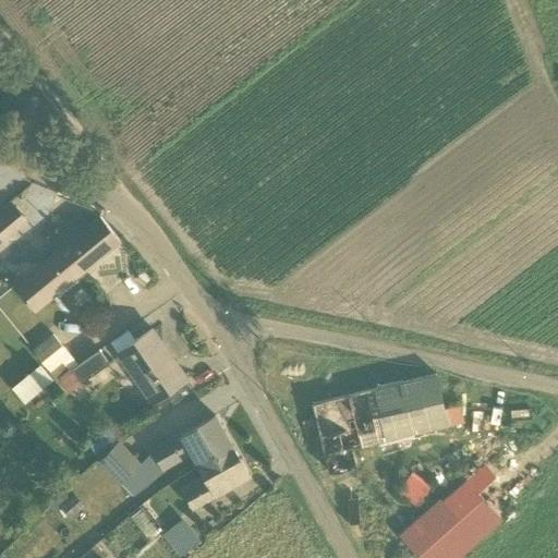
[(0,241),(26,220),(10,199),(0,207),(0,241)]
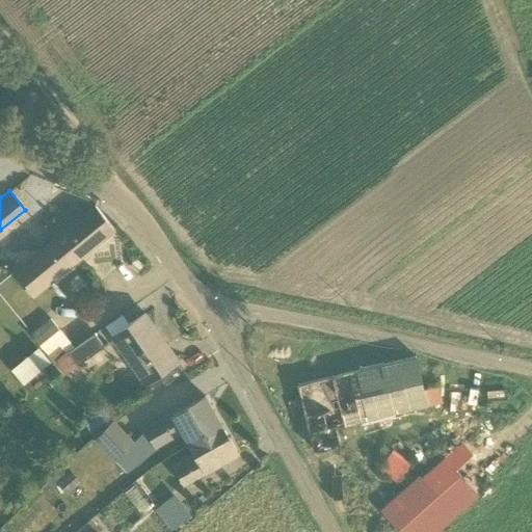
[(32,298),(114,230),(95,206),(83,215),(75,205),(63,213),(61,211),(44,225),(53,237),(11,272),(32,298)]
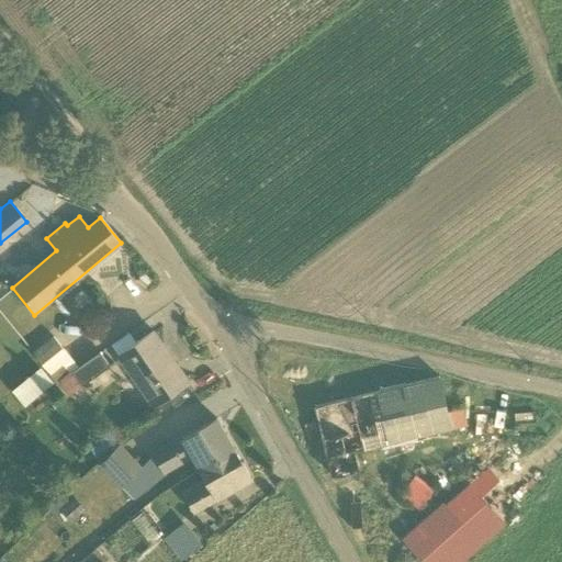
[(150,406),(188,381),(152,330),(115,356),(150,406)]
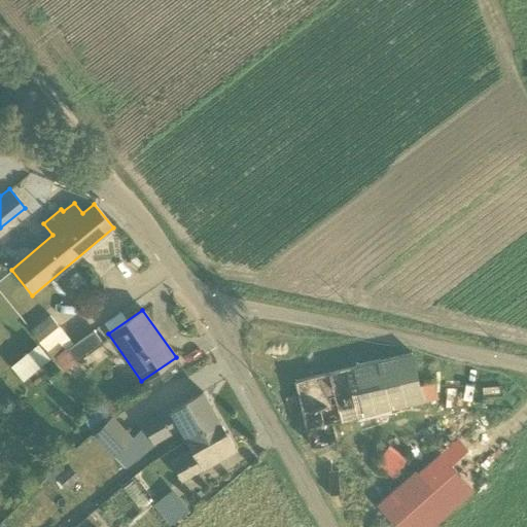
[(48,315),(29,329),(46,351),(49,349),(55,355),(72,343),(48,315)]
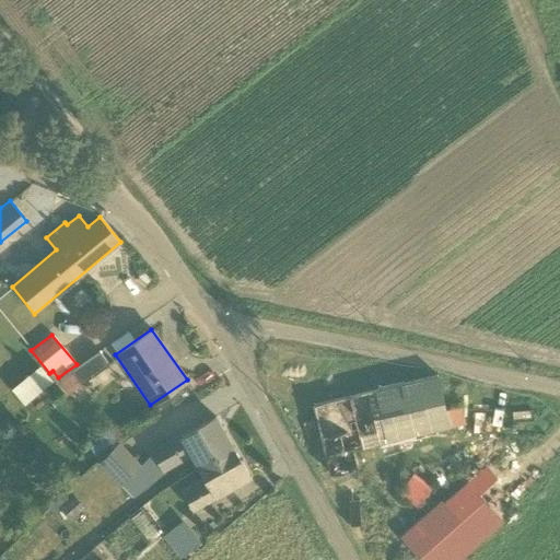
[(69,393),(109,364),(98,350),(58,377),(69,393)]
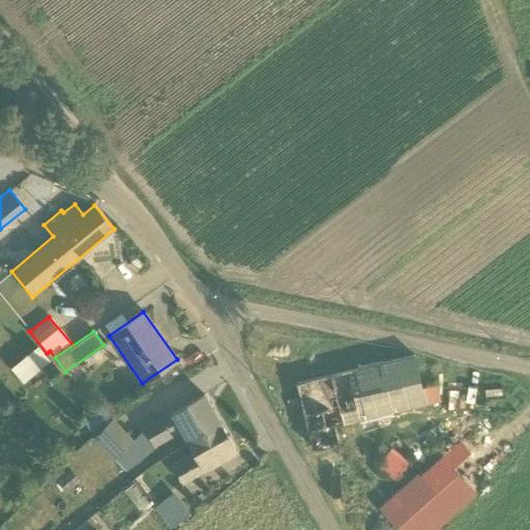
[(49,360),(37,346),(10,369),(22,383),(49,360)]
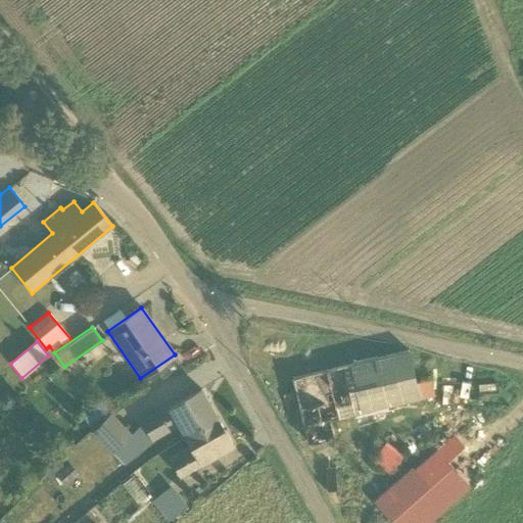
[(433,395),(430,381),(415,384),(407,351),(292,378),(307,442),(334,436),(330,420),(433,395)]
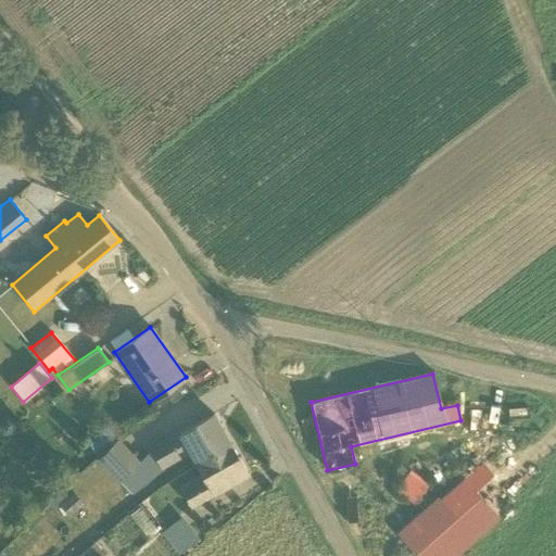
[(117,439),(97,458),(130,492),(161,469),(189,453),(196,464),(230,444),(213,414),(153,447),(139,462),(117,439)]
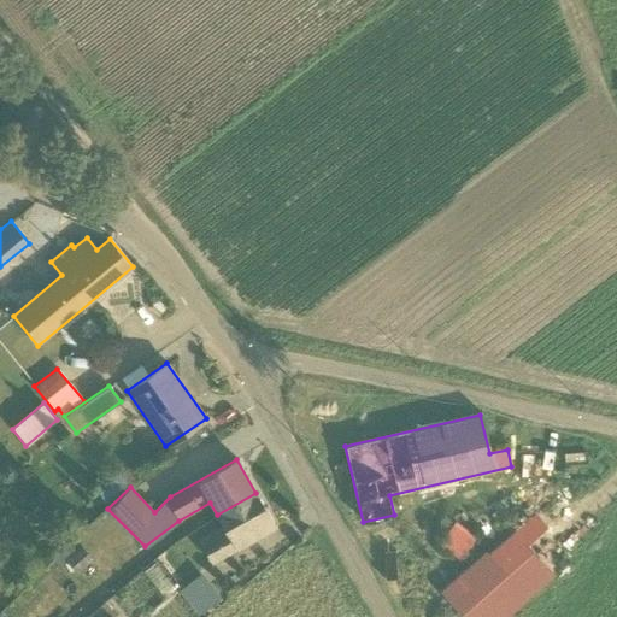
[(121,472),(98,495),(109,506),(131,485),(121,472)]
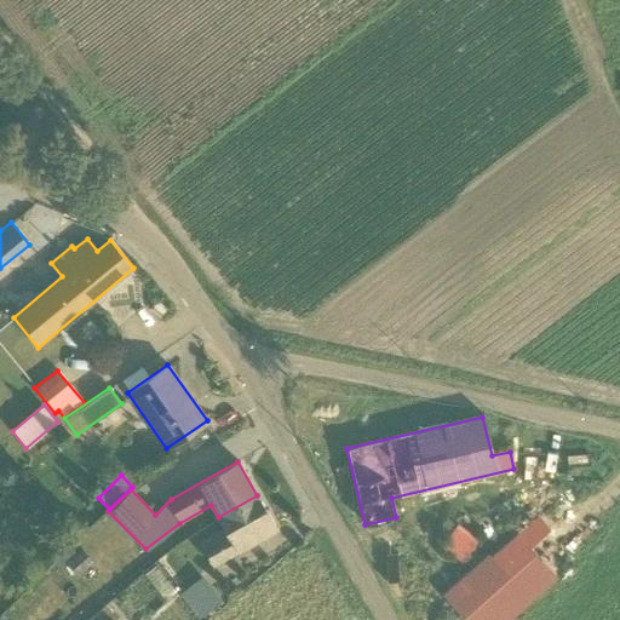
[(276,529),(257,495),(218,517),(225,532),(201,546),(211,564),(276,529)]
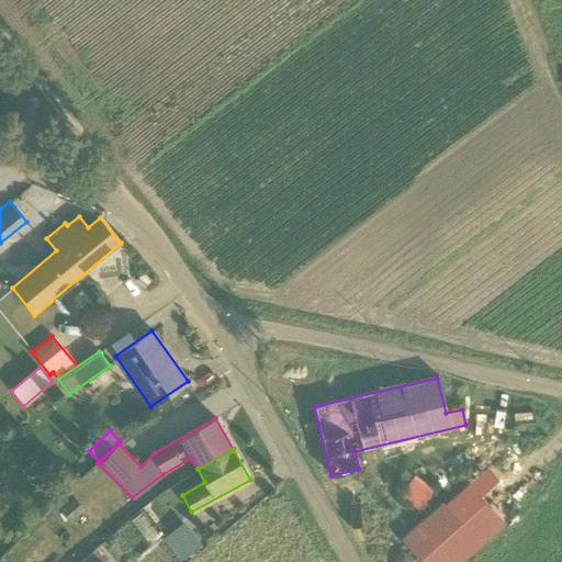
[(60,497),(49,507),(57,515),(60,513),(69,523),(83,509),(74,498),(67,504),(60,497)]
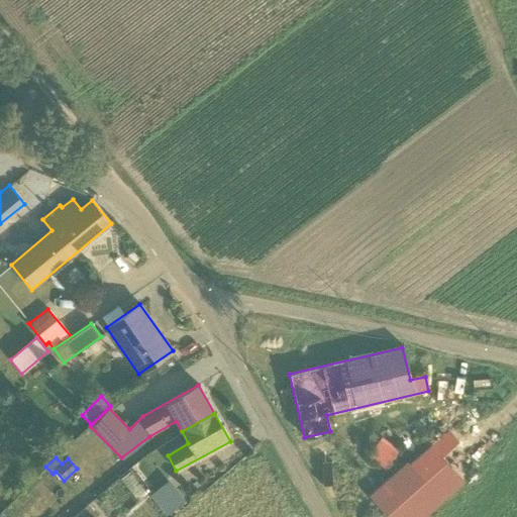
[(151,495),(167,514),(184,501),(168,482),(151,495)]
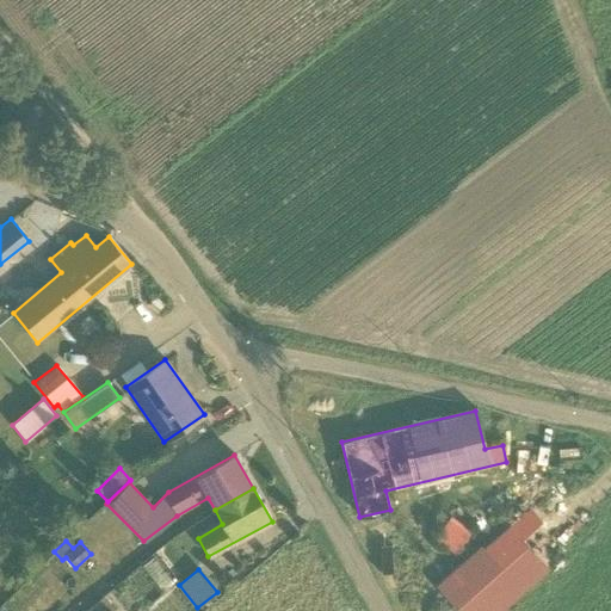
[(455,610),(493,610),(495,609),(461,572),(438,592),(455,610)]
